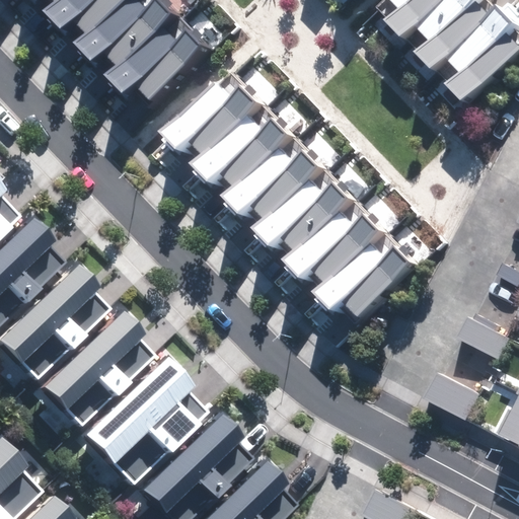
[(206,50),(160,0),(52,0),(54,2),(46,10),(60,26),(70,17),(85,34),(75,44),(90,60),(99,51),(112,65),(102,73),(122,94),(132,86),(147,102),(206,50)]
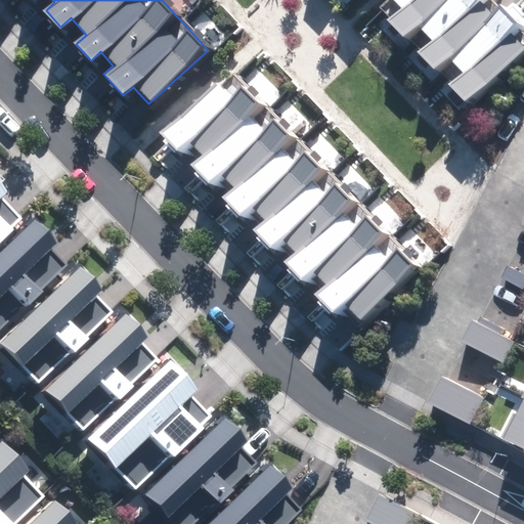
[(449,83),(466,102),(523,53),(523,32),(496,0),(392,0),(398,7),(386,18),(402,39),(418,26),(431,42),(418,52),(433,71),(447,59),(460,74),(449,83)]
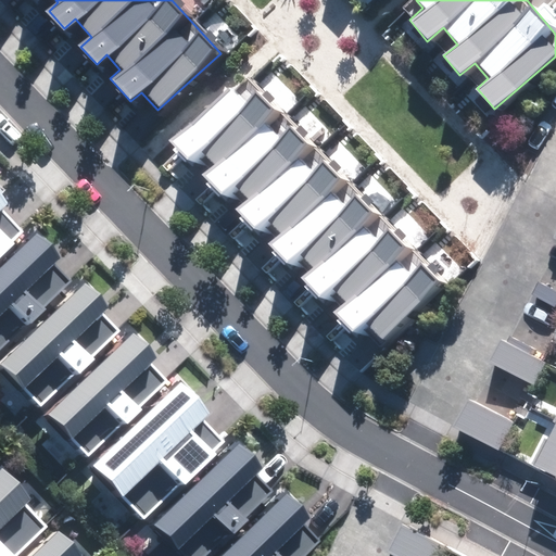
[(363,325),(379,343),(442,286),(247,71),(168,141),(188,162),(200,151),(213,165),(202,175),(220,196),(229,188),(244,205),(238,211),(254,229),(265,220),(279,236),(269,244),(285,261),(295,251),(313,269),(302,279),(318,297),(328,288),(341,302),(331,311),(352,335),(363,325)]
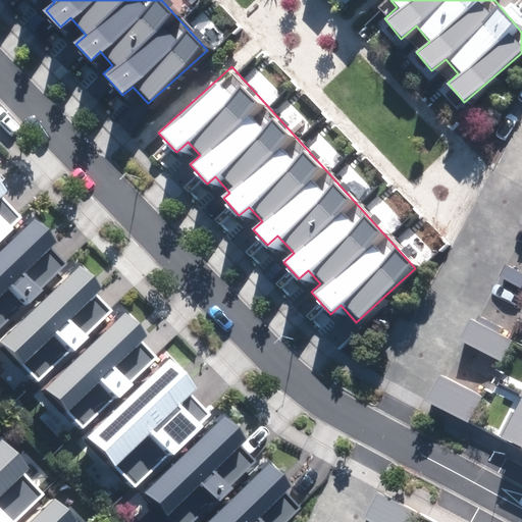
[(8,190),(0,180),(0,238),(21,217),(1,197),(8,190)]
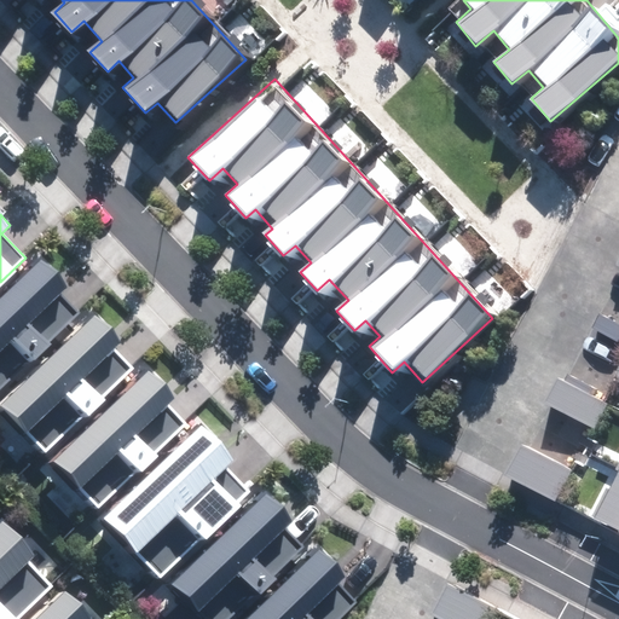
[(71,285),(39,253),(0,291),(0,391),(80,311),(63,294),(71,285)]
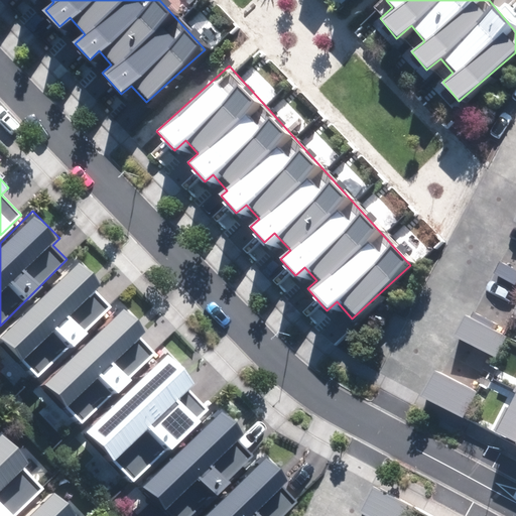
[(105,287),(78,260),(0,339),(0,355),(4,360),(0,364),(0,372),(16,388),(26,377),(35,386),(112,308),(98,294),(105,287)]
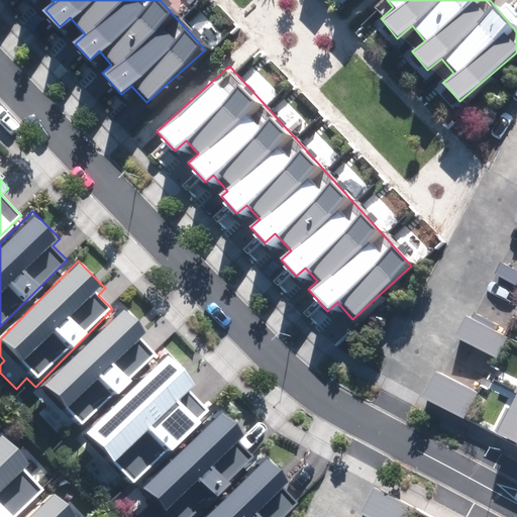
[(516,272),(500,263),(494,273),(515,286),(516,282),(516,272)]
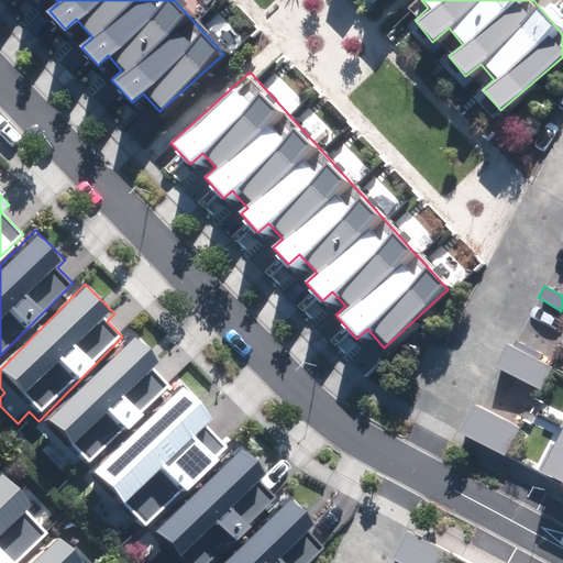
[(161,362),(131,333),(37,428),(51,441),(42,451),(64,472),(75,460),(85,470),(168,386),(153,371),(161,362)]
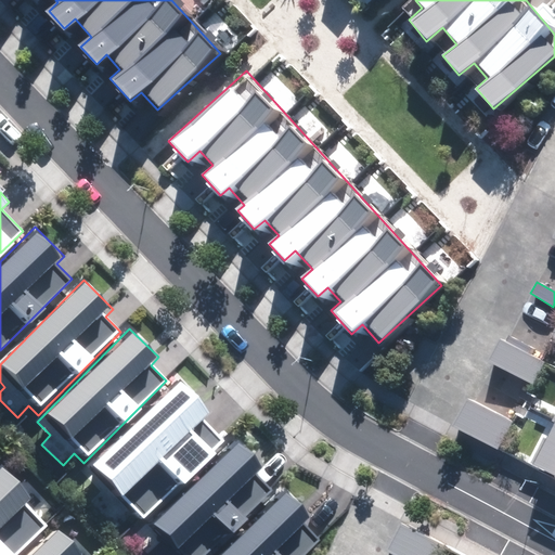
[(500,338),(488,361),(534,385),(546,362),(533,356),(538,348),(508,334),(505,341),(500,338)]
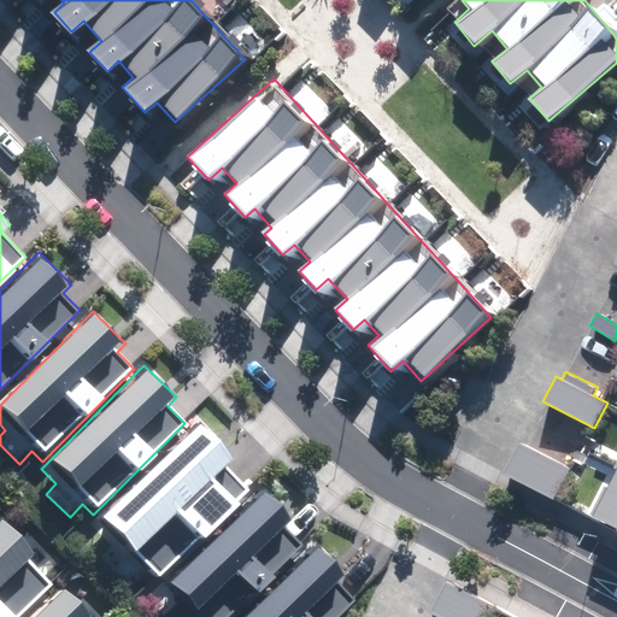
[(235,458),(203,425),(105,521),(122,538),(105,554),(128,577),(146,560),(162,576),(250,491),(227,466),(235,458)]
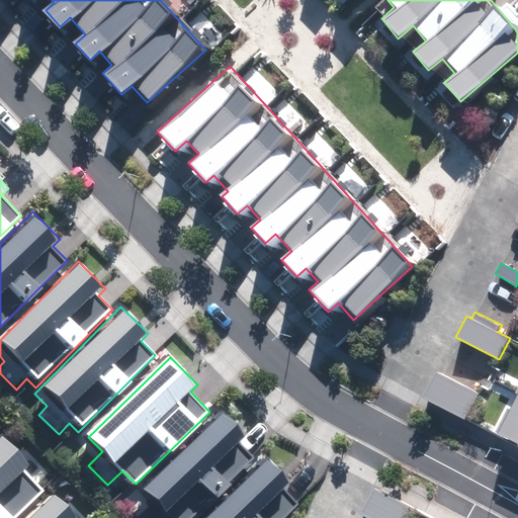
[(478,393),(435,371),(422,398),(464,419),(478,393)]
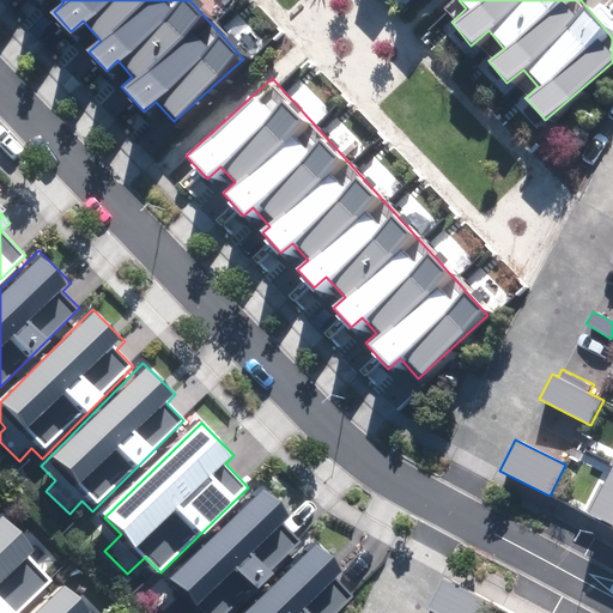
[(296,516),(263,484),(161,588),(176,602),(165,612),(232,612),(303,541),(286,525),(296,516)]
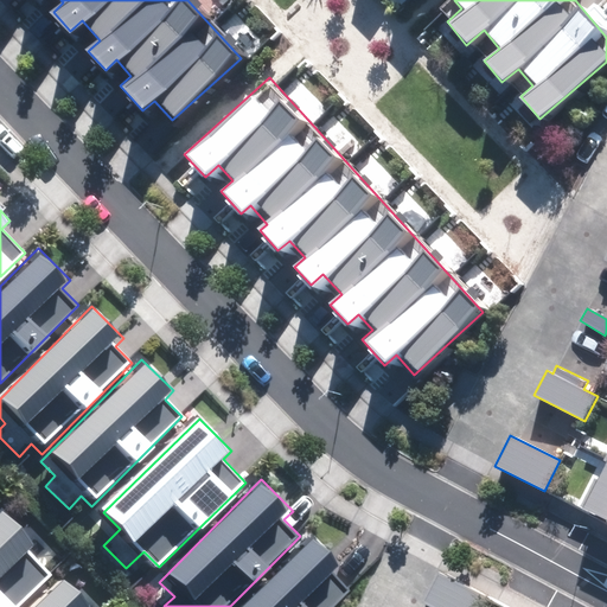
[(606,521),(606,485),(593,513),(606,521)]
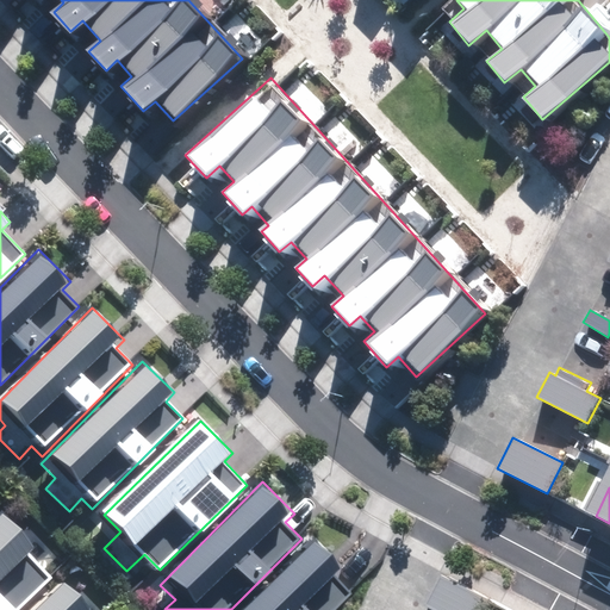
[(0,609),(18,609),(49,582),(42,573),(23,554),(26,551),(17,541),(0,524),(0,609)]
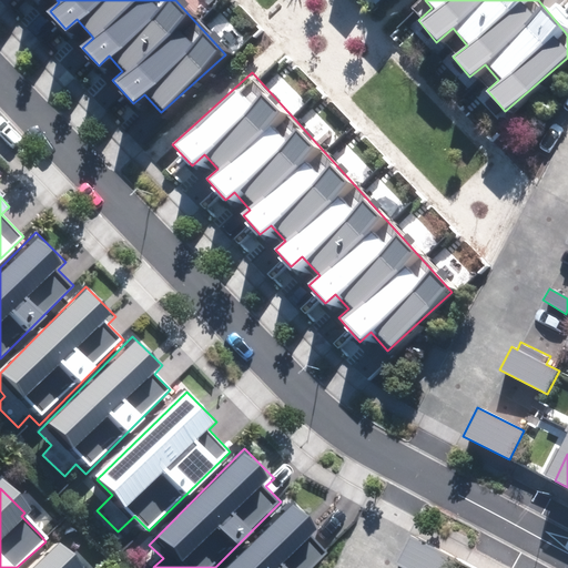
[(321,528),(291,499),(222,567),(312,567),(328,553),(313,537),(321,528)]
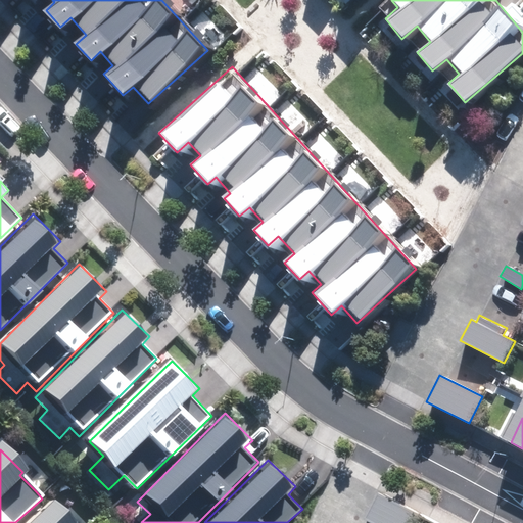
[(415,522),(420,515),(378,492),(364,519),(371,522),(415,522)]
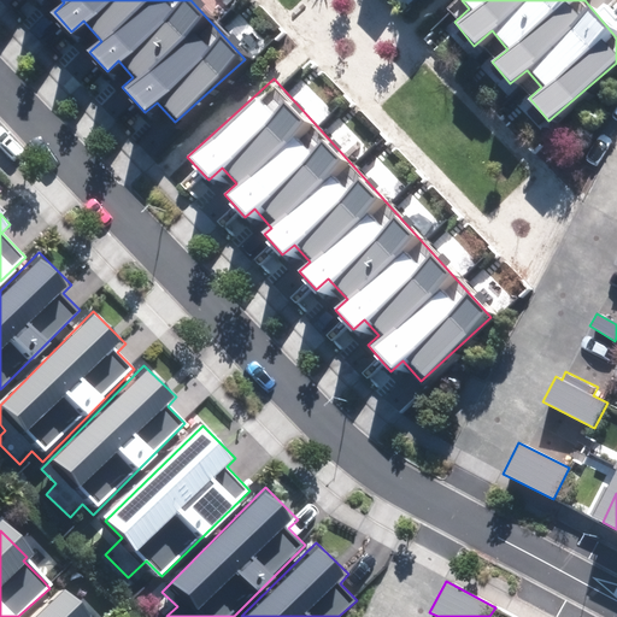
[(82,616),(68,603),(58,593),(33,616),(82,616)]
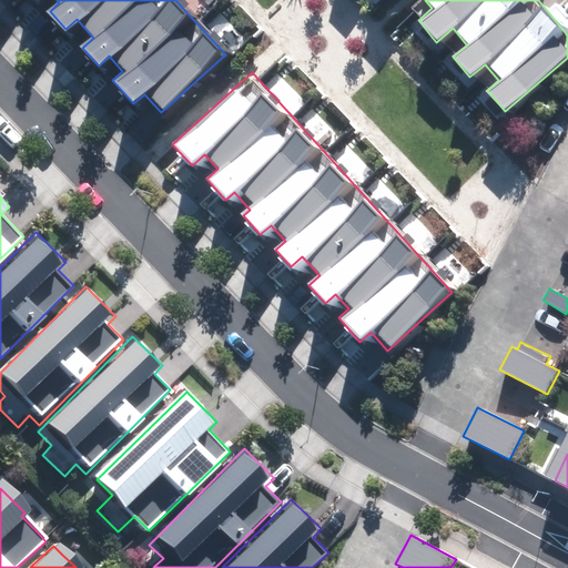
All buildings are outlined.
